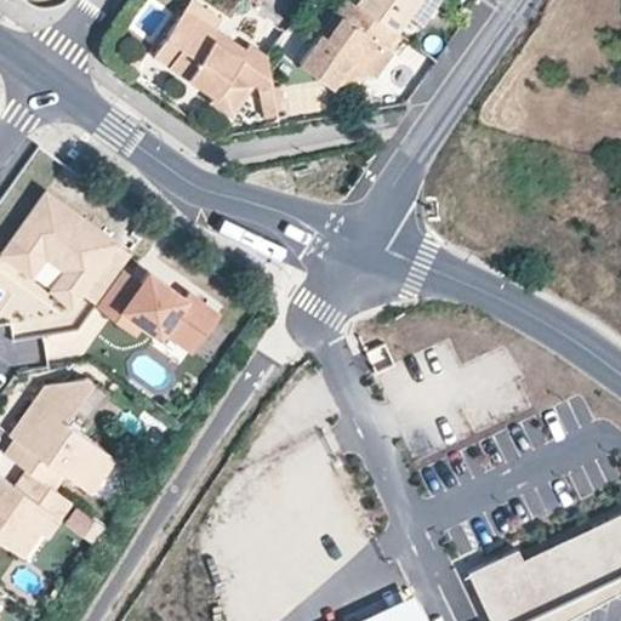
[(221,17),(194,0),(187,0),(178,13),(241,56),(249,44),(218,23),(221,17)]
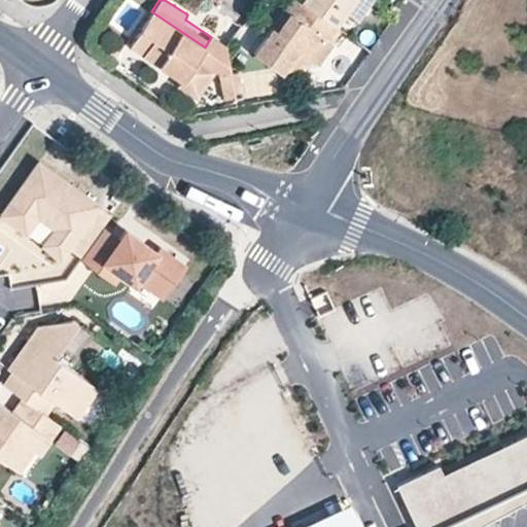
[(317,63),(342,29),(335,24),(301,0),(290,0),(284,9),(288,12),(276,30),(272,26),(253,53),(281,72),(317,63)]
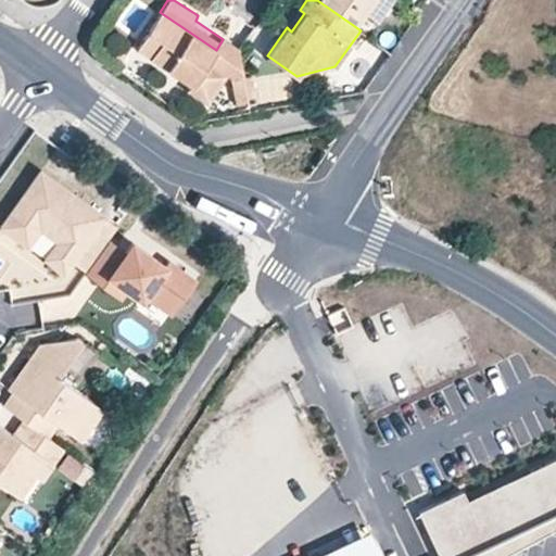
[(377,22),(391,0),(317,0),(353,25),(363,12),(377,22)]
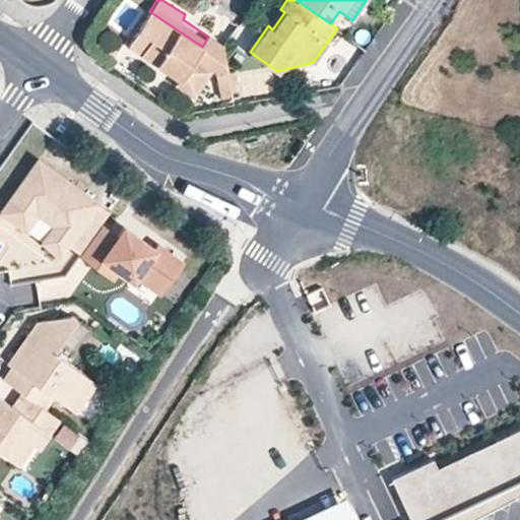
[(272,29),(284,12),(280,9),(268,25),(272,29)]
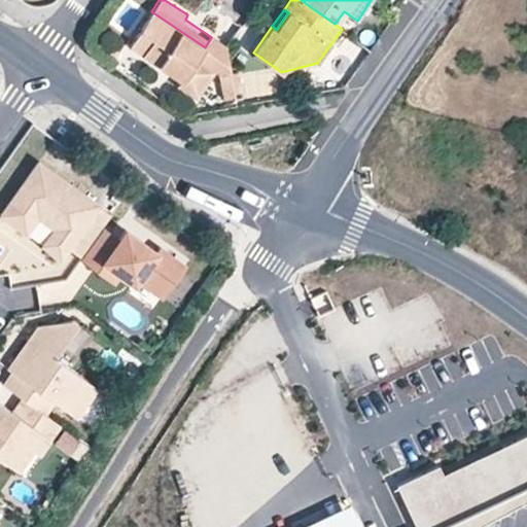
[(232,79),(225,46),(211,37),(205,47),(151,11),(130,44),(181,79),(178,83),(197,96),(213,71),(218,72),(220,82),(232,79)]
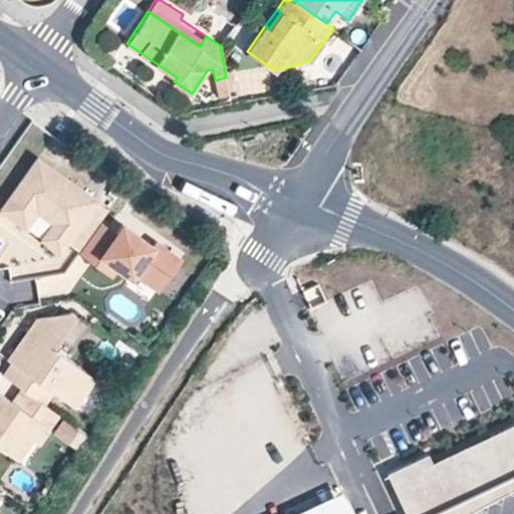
[(229,94),(226,77),(215,80),(218,96),(229,94)]
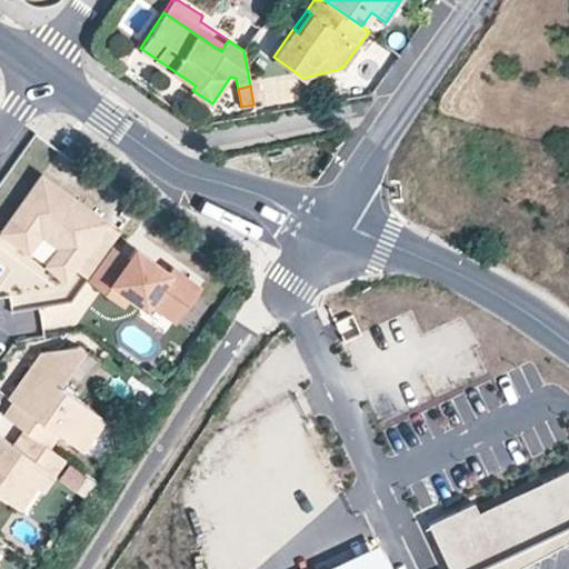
[(109,246),(120,232),(103,221),(105,220),(41,175),(1,231),(28,251),(40,233),(59,247),(46,265),(65,278),(72,267),(88,278),(109,246)]
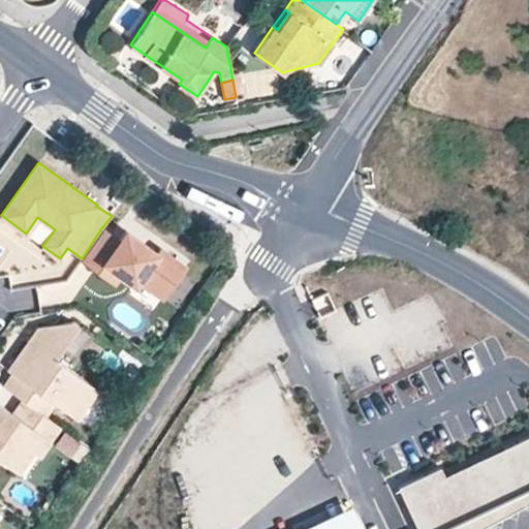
[(118,241),(101,228),(82,258),(81,259),(97,272),(104,262),(134,285),(138,280),(161,297),(184,265),(159,248),(156,252),(126,230),(118,241)]
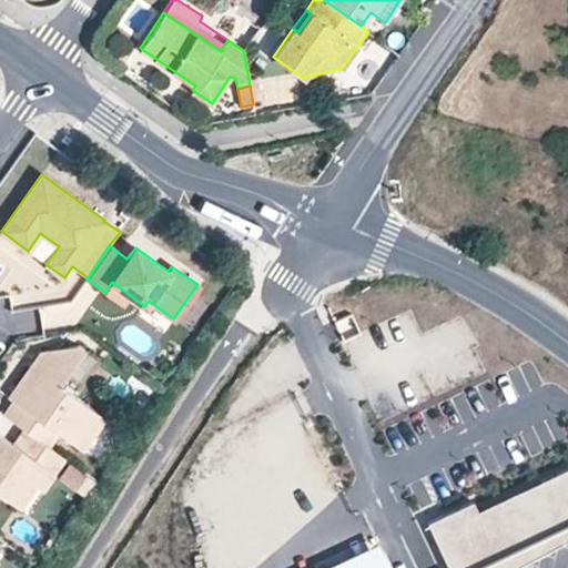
[(12,401),(3,414),(23,428),(48,445),(58,433),(80,448),(103,416),(58,385),(84,348),(79,345),(40,351),(7,396),(12,401)]
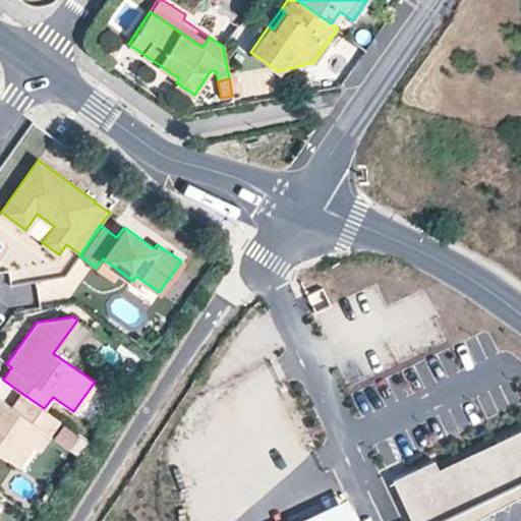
[(11,328),(0,344),(0,356),(4,359),(20,334),(11,328)]
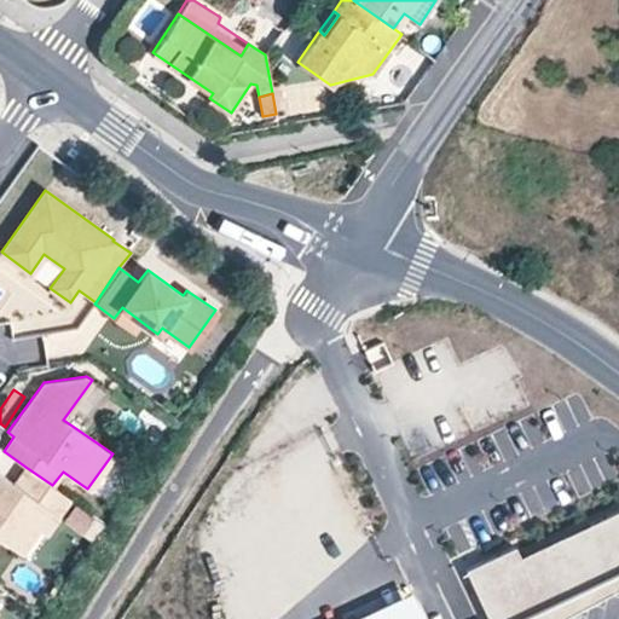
[(52,485),(25,467),(13,484),(1,501),(0,499),(0,538),(16,550),(24,548),(39,527),(33,524),(45,507),(58,516),(70,498),(52,485)]
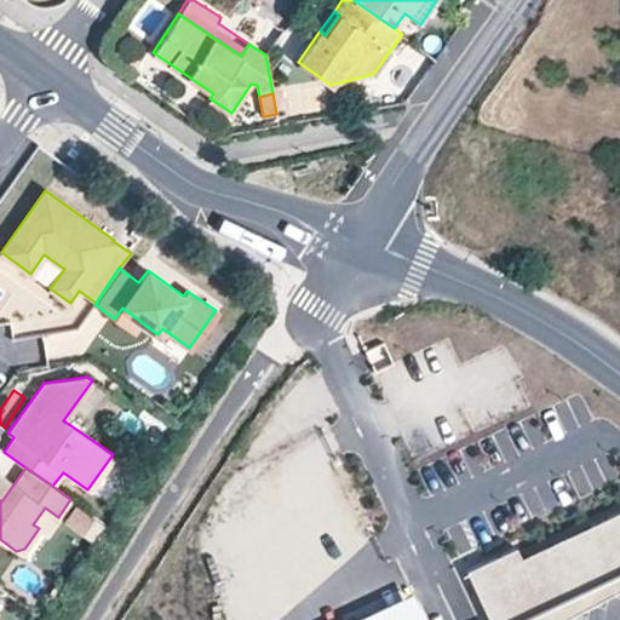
[(0,500),(1,501),(13,484),(0,474),(0,500)]
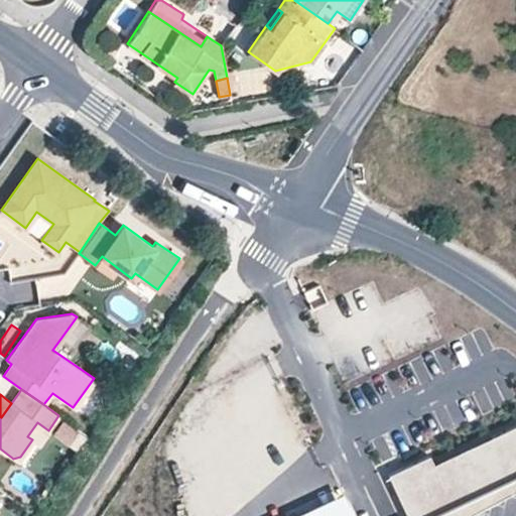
[(78,429),(63,418),(53,432),(68,443),(78,429)]
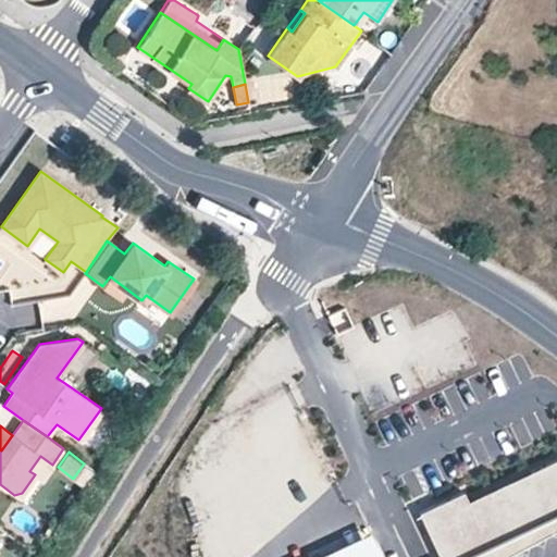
[(40,456),(29,471),(35,474),(41,479),(52,465),(40,456)]
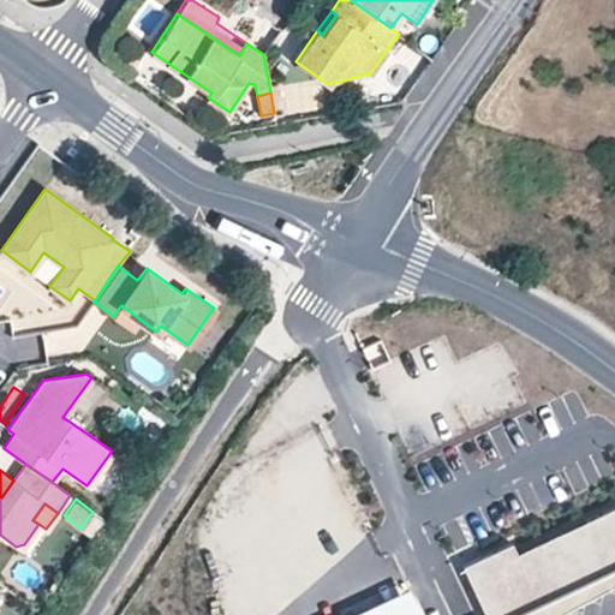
[(515,542),(464,565),(485,614),(556,614),(561,613),(614,585),(614,506),(520,553),(515,542)]
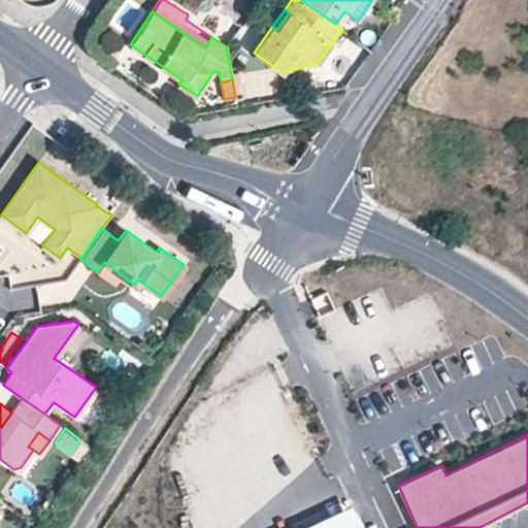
[(362,527),(352,503),(293,527),(362,527)]
